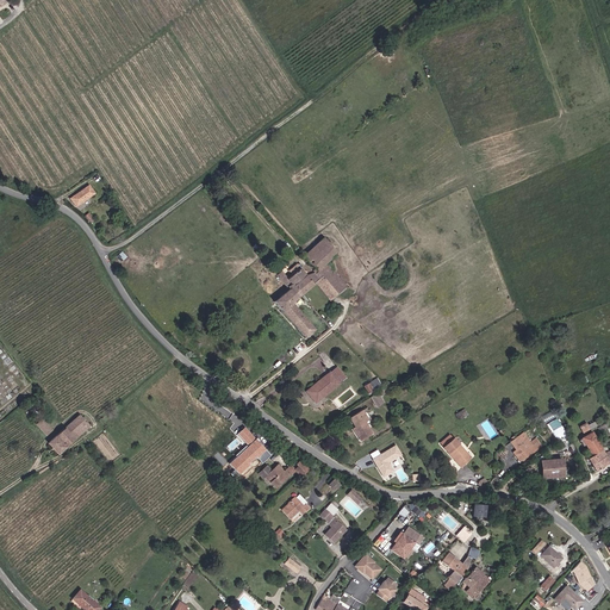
[(93,194),(91,190),(89,191),(86,187),(69,199),(75,207),(93,194)]
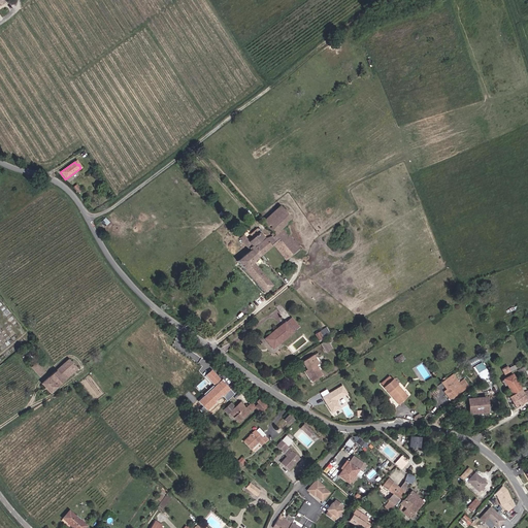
[(83,193),(77,186),(74,189),(78,195),(83,193)]
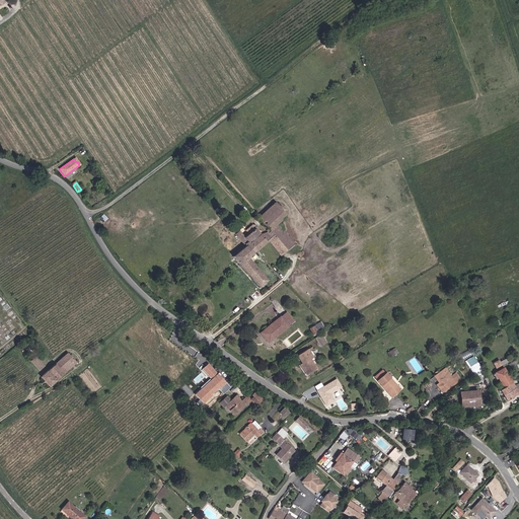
[(258,218),(270,231),(278,224),(287,215),(276,203),(258,218)]
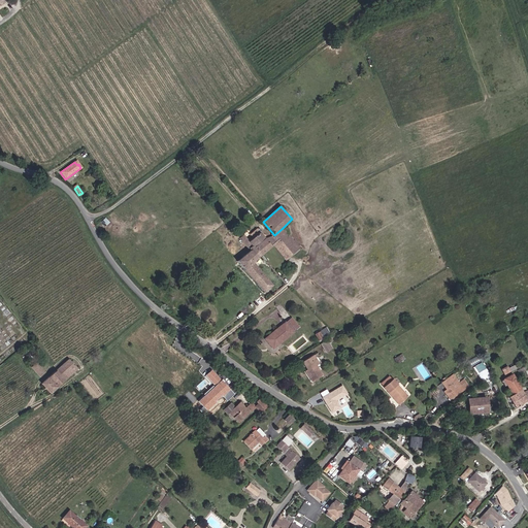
[(284,230),(283,228),(274,235),(278,239),(281,238),(292,254),(298,248),(284,230)]
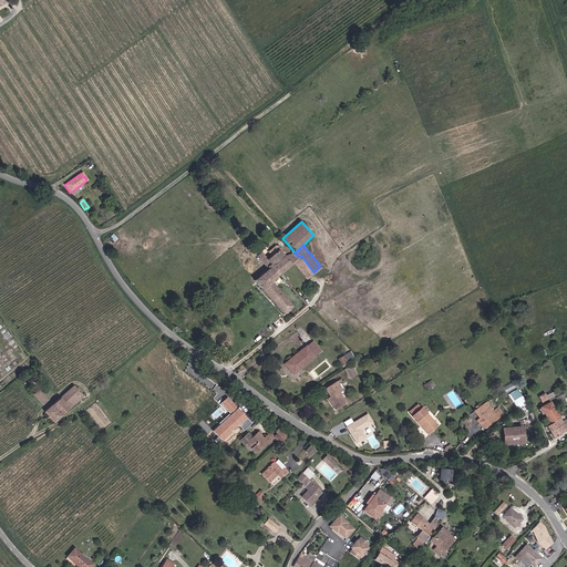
[(266,257),(261,261),(266,267),(269,270),(274,267),(285,257),(279,250),(268,259),(266,257)]
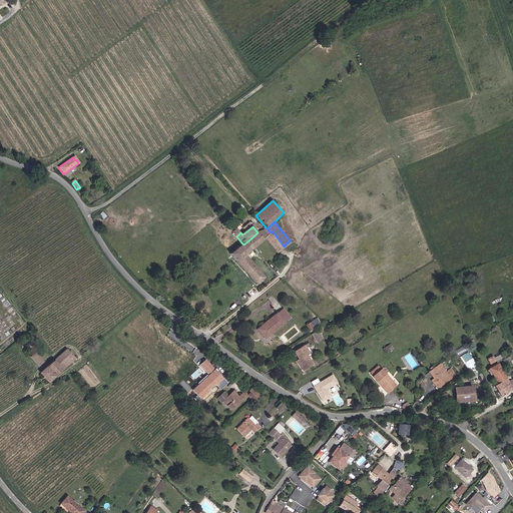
[(278,251),(284,246),(273,231),(271,232),(266,237),(278,251)]
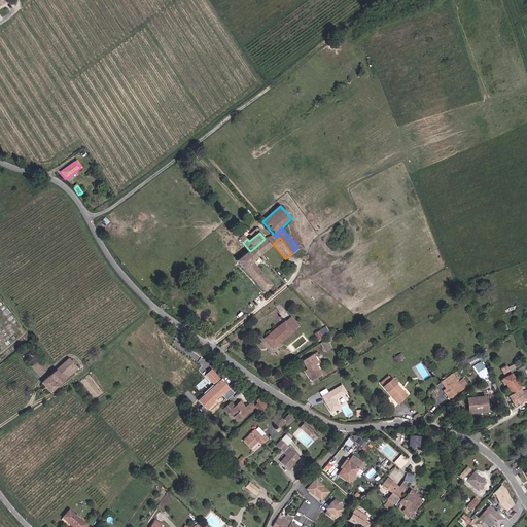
[(254,248),(260,255),(271,246),(265,239),(254,248)]
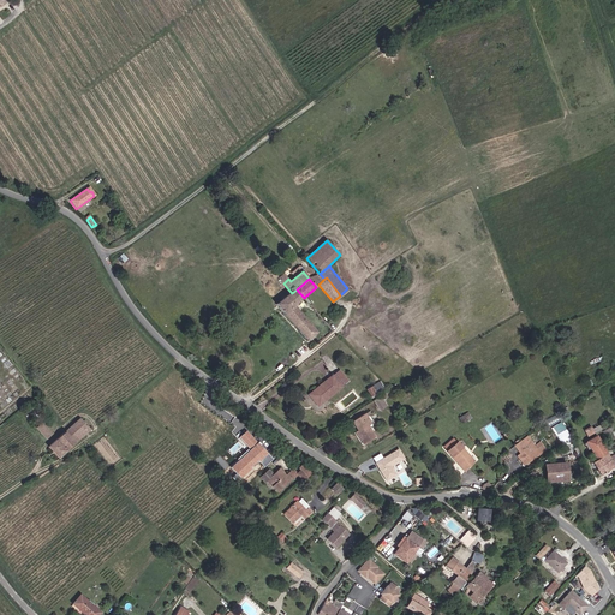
[(304,298),(297,290),(292,293),(278,306),(308,341),(316,333),(294,306),(304,298)]
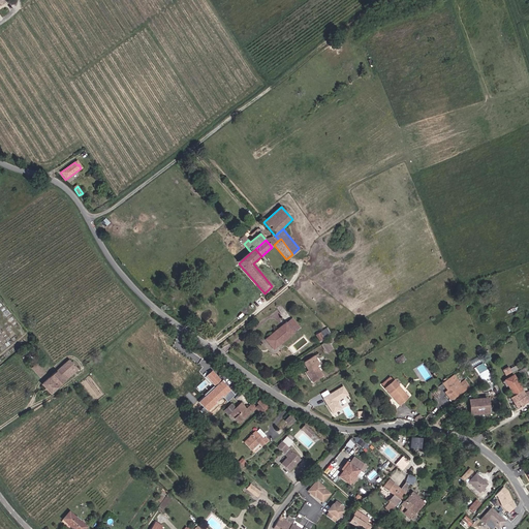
[(278,343),(290,331),(297,324),(289,316),(284,320),(266,338),(274,346),(278,343)]
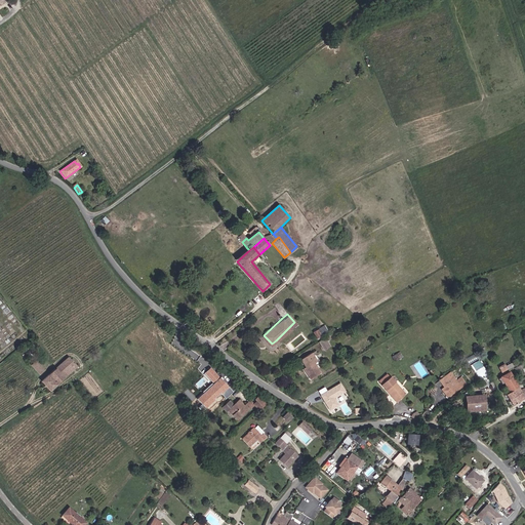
[(318,329),(313,332),(317,337),(321,334),(318,329)]
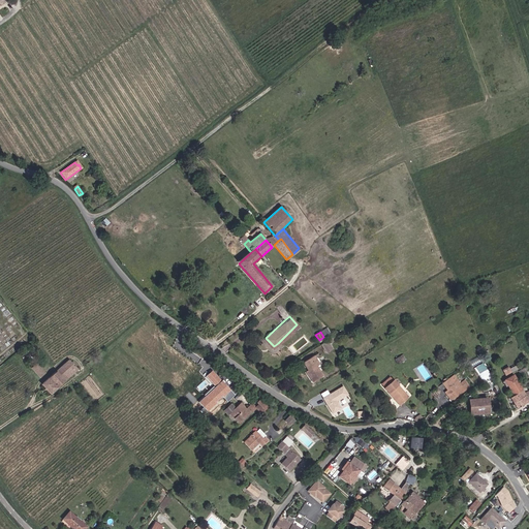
[(274,346),(266,338),(260,342),(272,354),(281,346),(278,343),(274,346)]
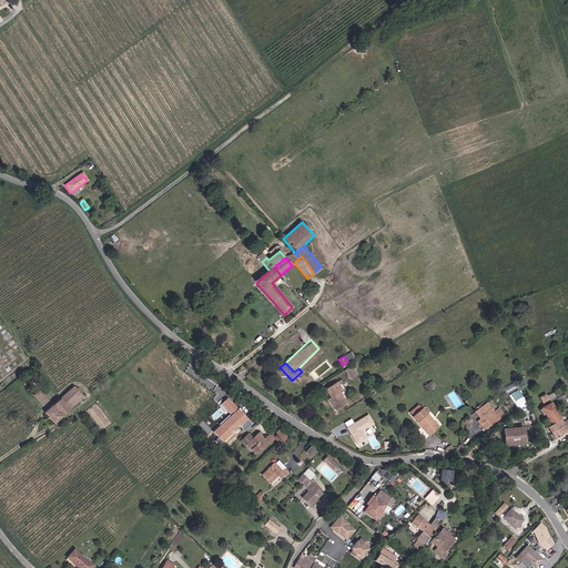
[(348,366),(342,371),(347,379),(354,375),(348,366)]
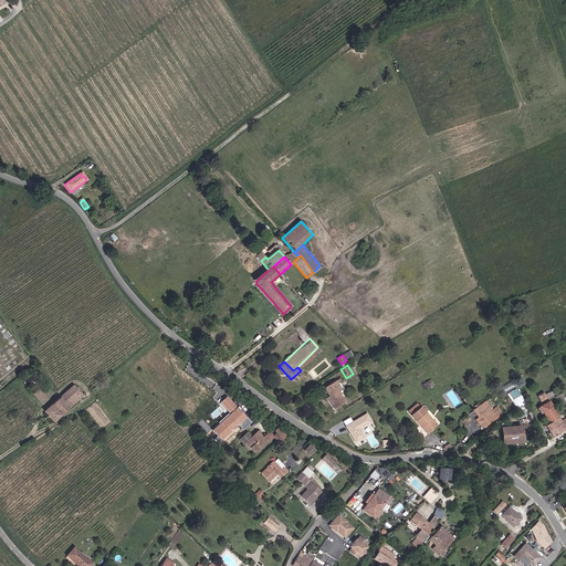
[(338,389),(333,380),(322,388),(327,396),(328,396),(329,398),(326,400),(332,409),(342,402),(335,391),(338,389)]
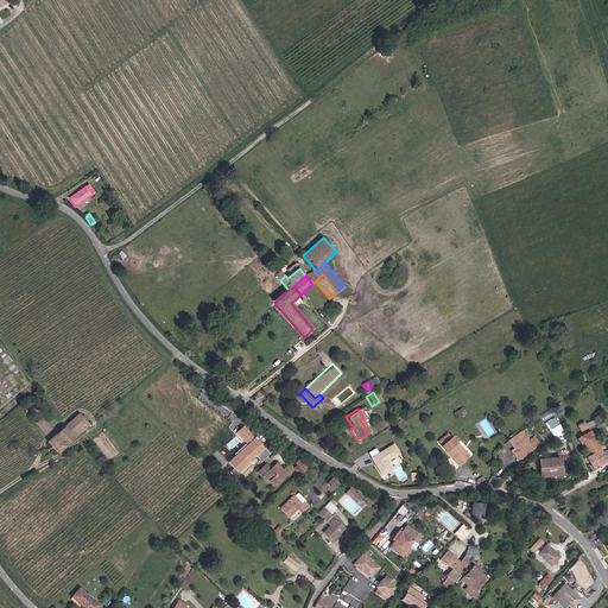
[(59,453),(90,425),(80,415),(63,429),(49,442),(59,453)]
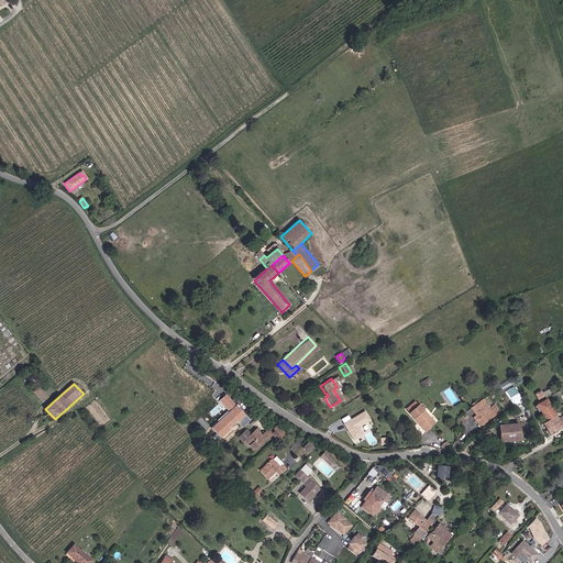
[(520,394),(514,385),(505,392),(510,400),(520,394)]
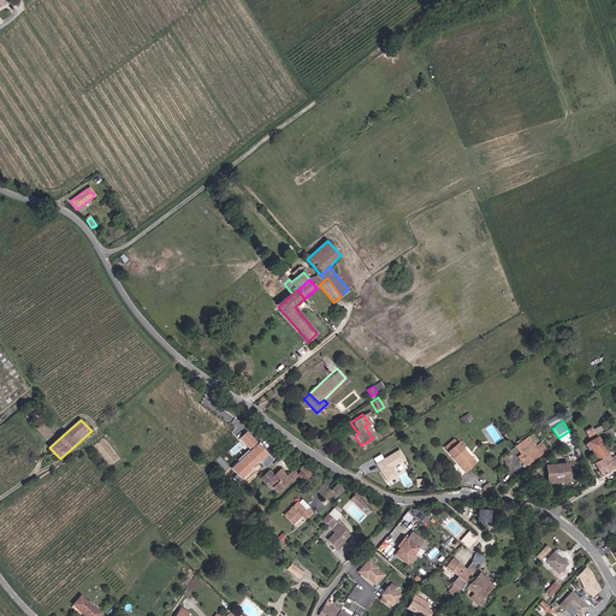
[(45,424),(39,430),(48,442),(54,436),(45,424)]
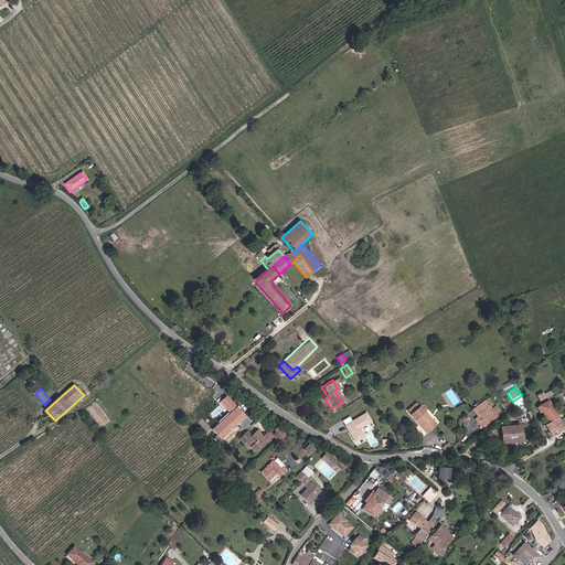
[(540,401),(546,397),(544,391),(537,394),(540,401)]
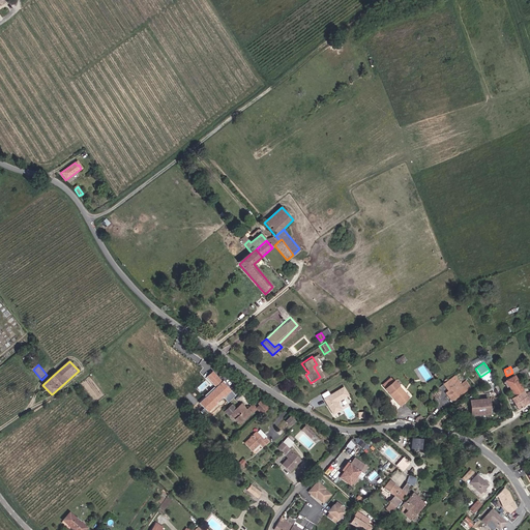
[(228,404),(235,396),(212,372),(206,378),(215,388),(214,389),(215,390),(206,399),(206,398),(199,404),(204,409),(201,412),(204,416),(217,405),(216,404),(223,398),(228,404)]
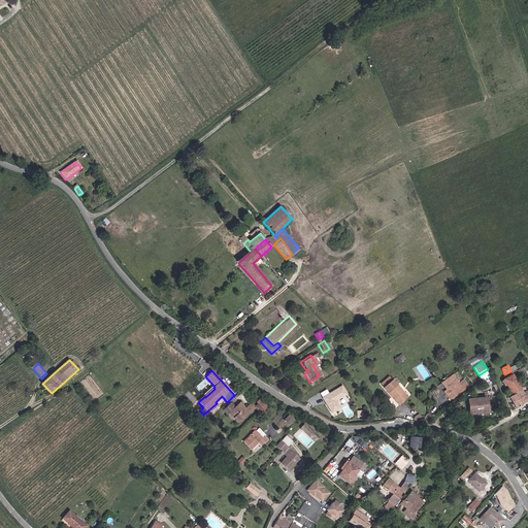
[(457,383),(450,372),(441,378),(448,388),(446,389),(442,391),(449,399),(466,385),(461,378),(457,383)]
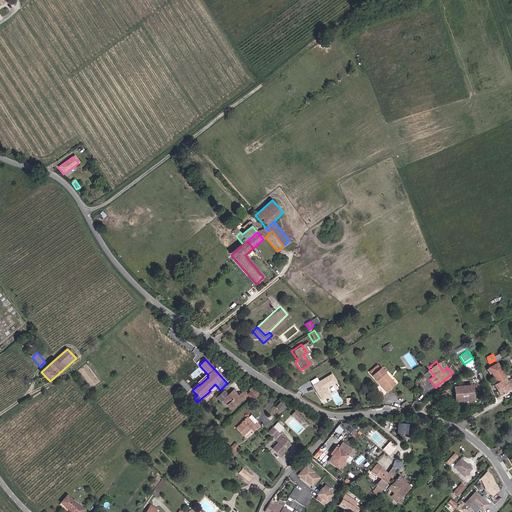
[(494,378),(503,373),(497,362),(488,368),(494,378)]
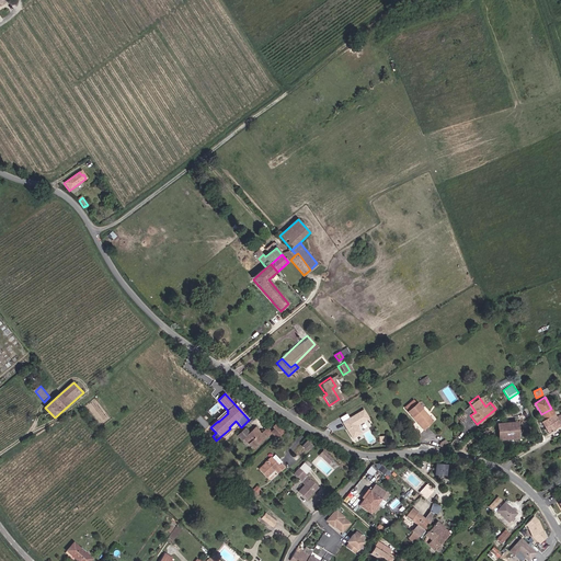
[(413,400),(403,409),(407,412),(416,403),(413,400)]
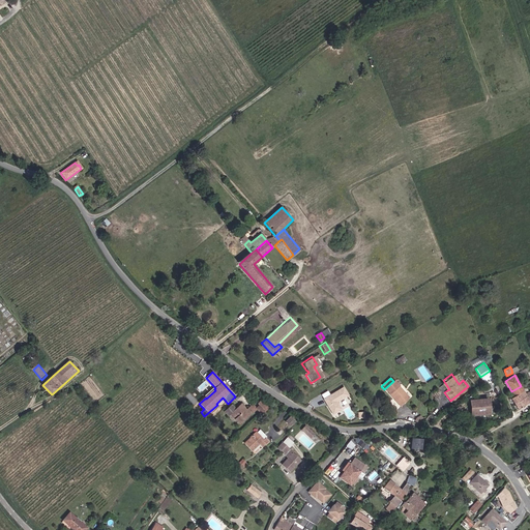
[(449,389),(443,380),(441,382),(447,390),(449,389)]
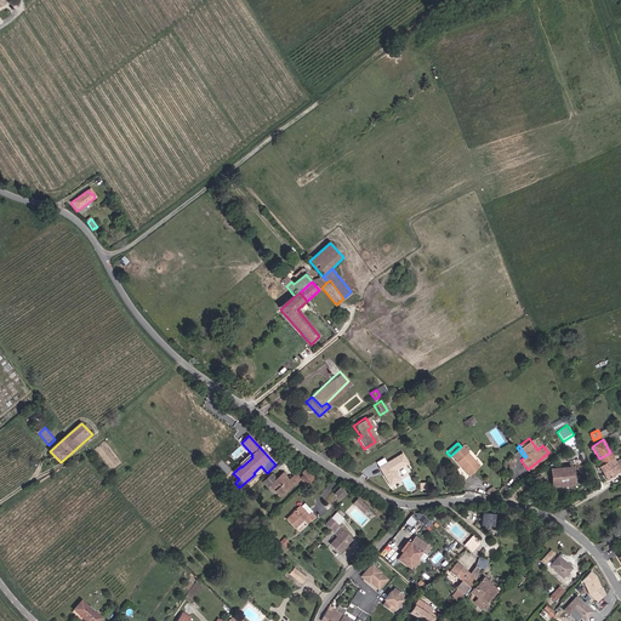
[(461,446),(450,456),(455,461),(456,460),(460,463),(459,465),(468,476),(478,466),(461,446)]
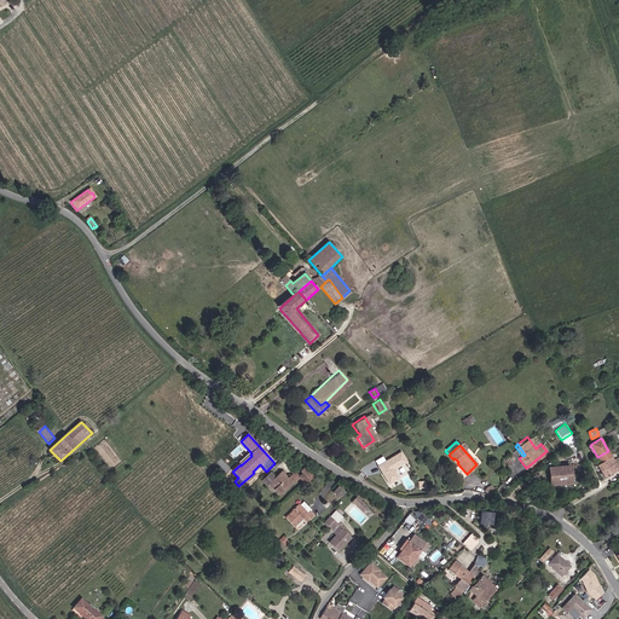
[(613,462),(618,460),(614,453),(611,456),(608,451),(597,457),(600,462),(597,463),(600,470),(606,467),(607,468),(614,464),(613,462)]
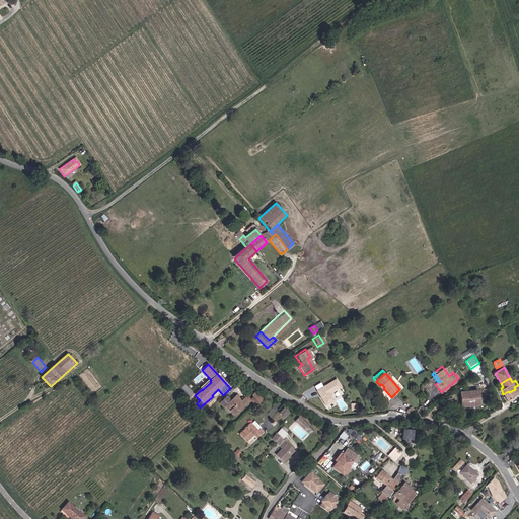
[(328,395),(340,388),(335,380),(315,392),(317,396),(318,395),(320,397),(319,398),(324,406),(332,401),(328,395)]
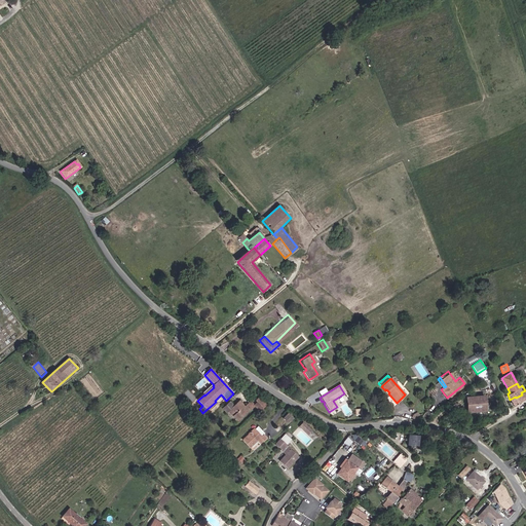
[(525,399),(525,391),(525,390),(521,392),(522,395),(516,398),(515,397),(510,400),(514,407),(525,399)]
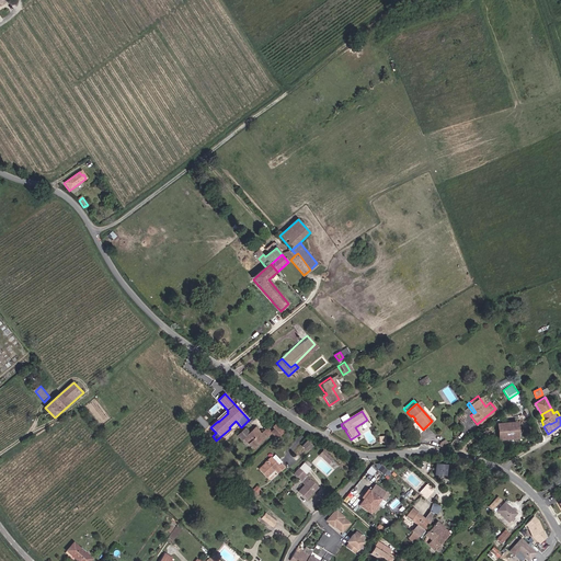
[(504,423),(497,424),(497,430),(495,431),(495,439),(503,439),(503,437),(506,437),(506,435),(510,435),(510,437),(517,437),(517,428),(504,430),(504,423)]
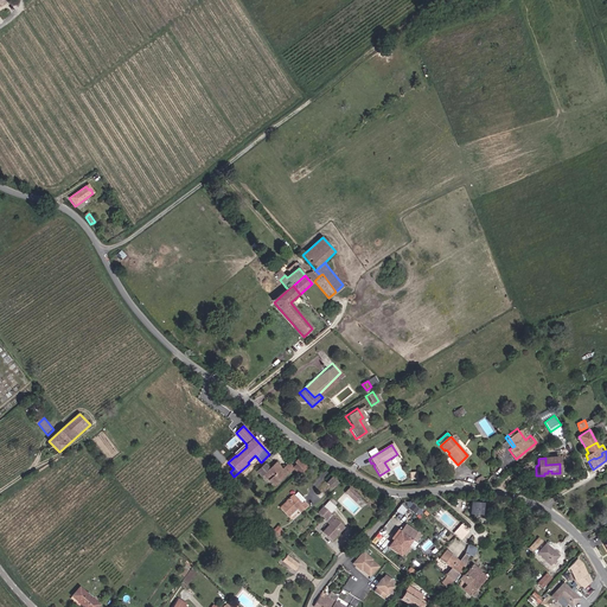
[(308,468),(300,459),(296,462),(298,464),(293,467),(300,475),(308,468)]
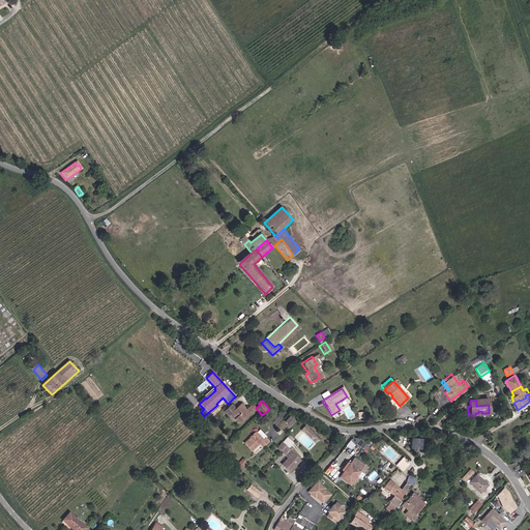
[(239,423),(253,412),(248,408),(245,411),(240,405),(235,410),(232,405),(225,412),(229,416),(231,414),(239,423)]
